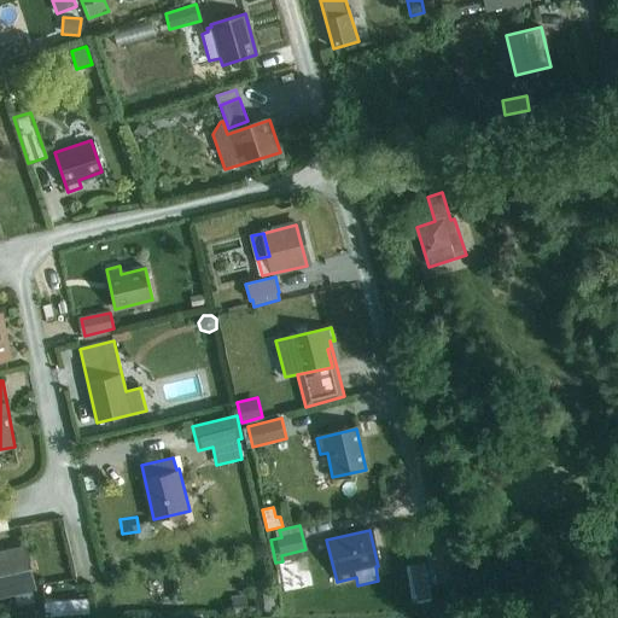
[(31,589),(13,593),(13,595),(38,590),(27,544),(3,551),(4,553),(22,548),(31,589)]
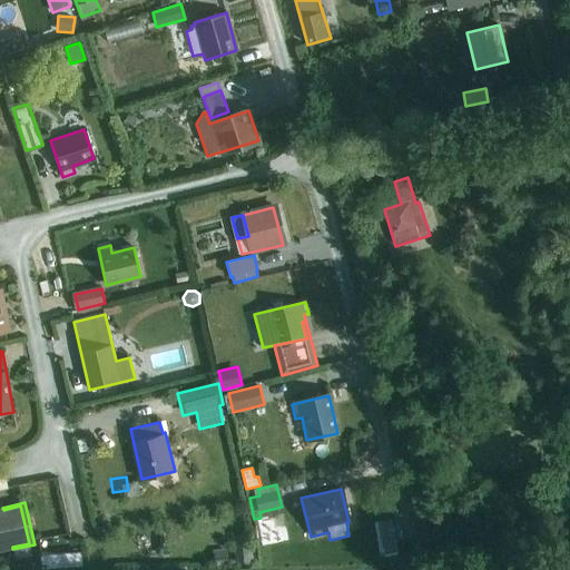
[(20,505),(3,510),(0,510),(0,549),(12,547),(29,543),(20,505)]
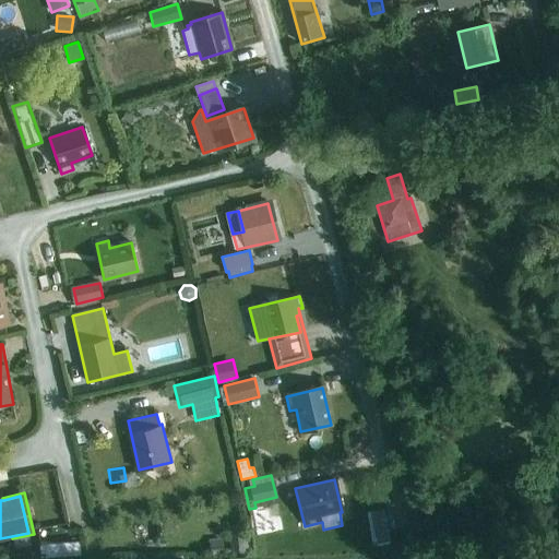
[(244,524),(227,526),(232,552),(248,550),(244,524)]
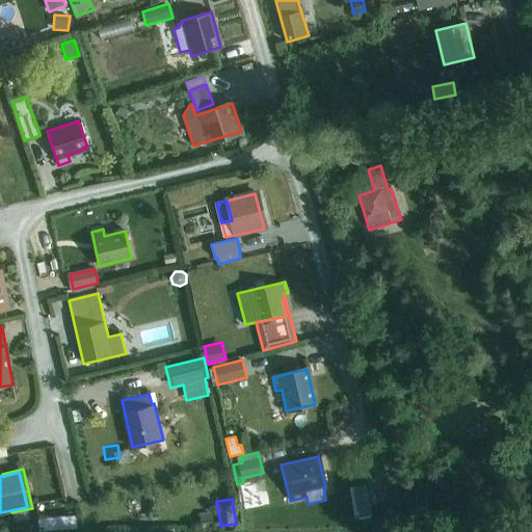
[(212,513),(198,513),(200,529),(212,528),(212,513)]
